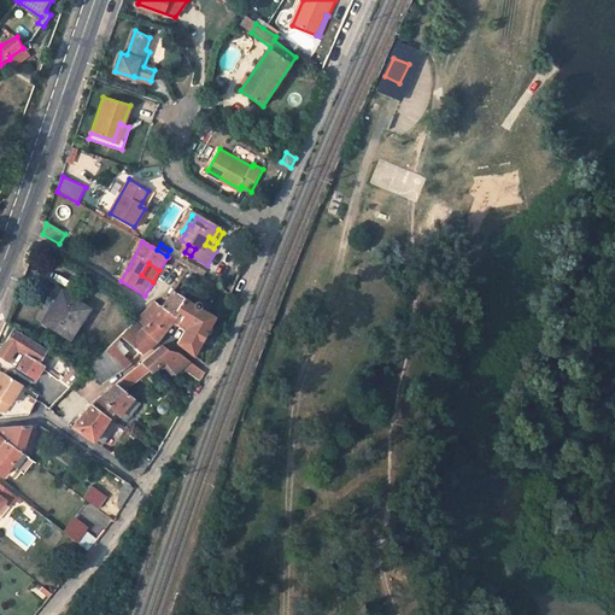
[(60,305),(48,324),(72,339),(92,309),(65,292),(58,304),(60,305)]
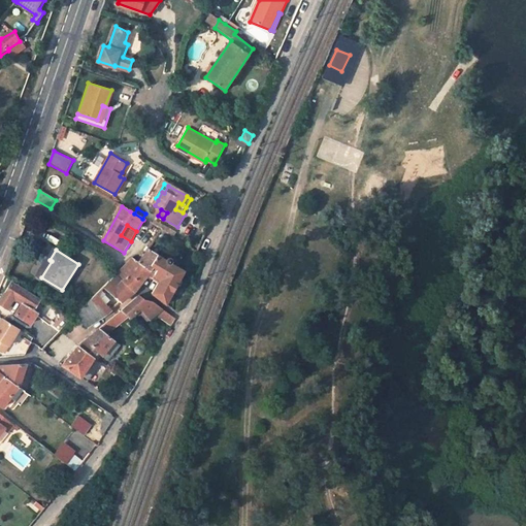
[(124,282),(136,292),(150,275),(156,267),(153,264),(159,256),(150,251),(140,262),(133,258),(118,274),(125,281),(124,282)]
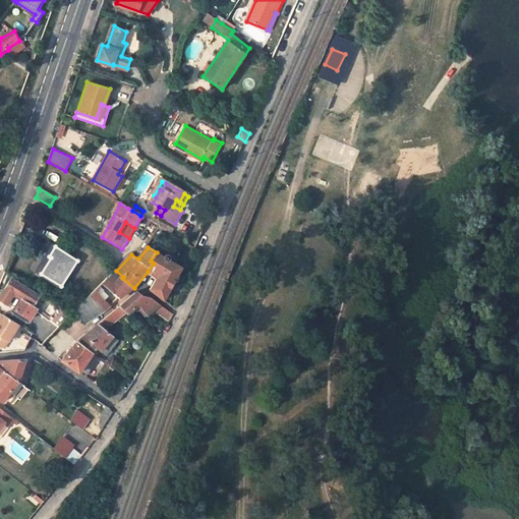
[(154,264),(148,272),(159,277),(151,291),(164,301),(183,268),(170,261),(171,257),(170,255),(167,255),(166,257),(157,252),(151,261),(154,264)]
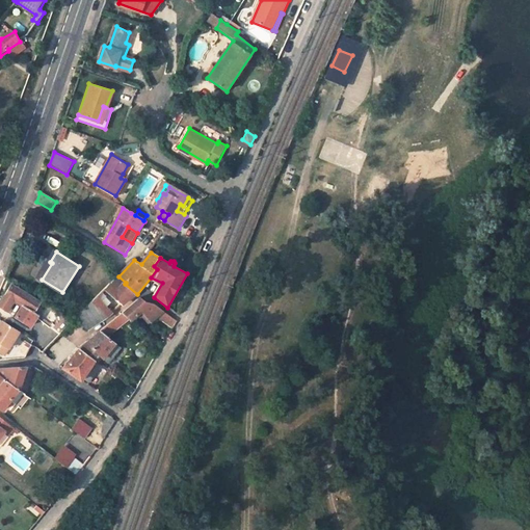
[(93,303),(108,317),(137,294),(125,284),(124,286),(115,279),(93,303)]
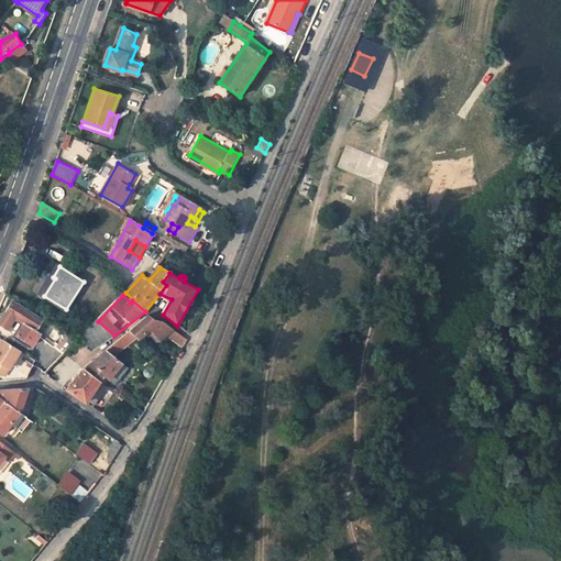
[(34,347),(42,333),(40,333),(43,327),(40,325),(42,320),(14,303),(8,314),(18,320),(26,325),(19,338),(34,347)]
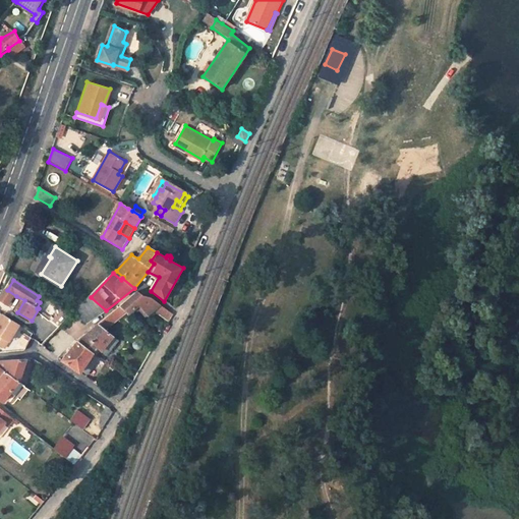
[(16,296),(7,290),(1,301),(9,306),(16,296)]
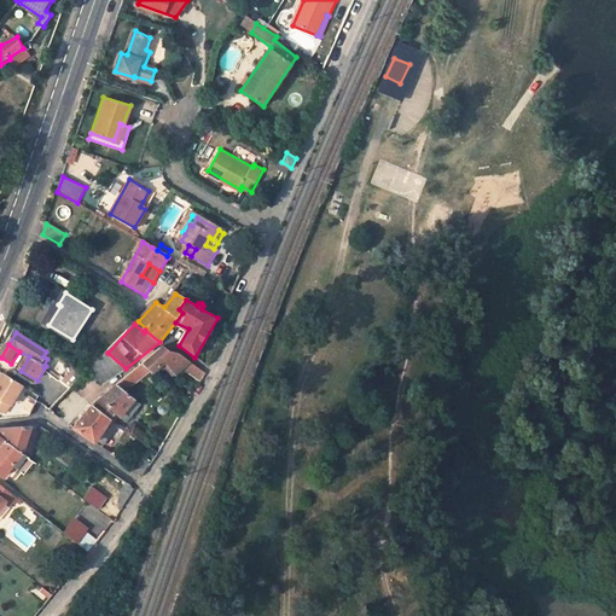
[(166,347),(144,365),(151,371),(155,373),(167,364),(178,375),(186,368),(203,379),(207,372),(185,359),(176,354),(172,352),(166,347)]
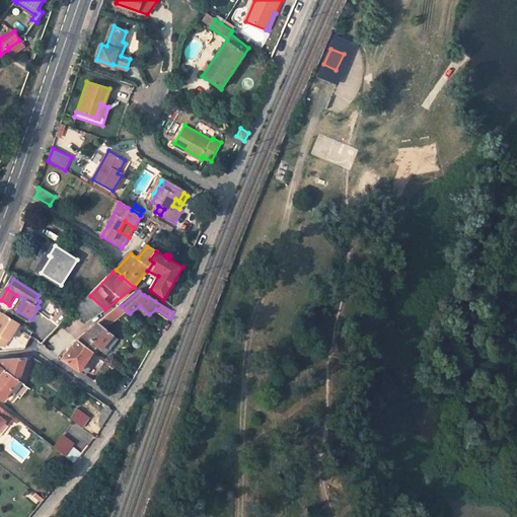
[(105,309),(90,296),(75,311),(88,322),(105,309)]
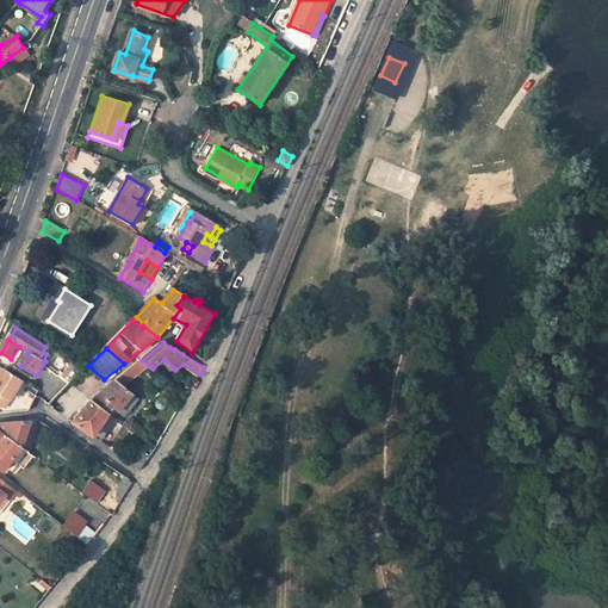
[(80,370),(70,365),(70,364),(59,358),(53,368),(75,380),(80,370)]
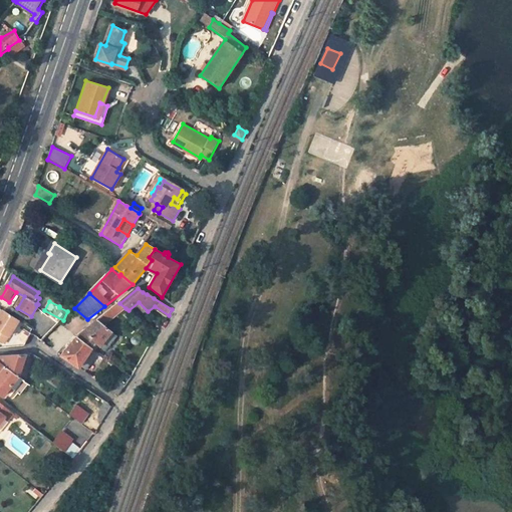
[(109,311),(77,337),(92,347),(95,343),(100,347),(112,331),(105,326),(125,308),(119,303),(109,311)]
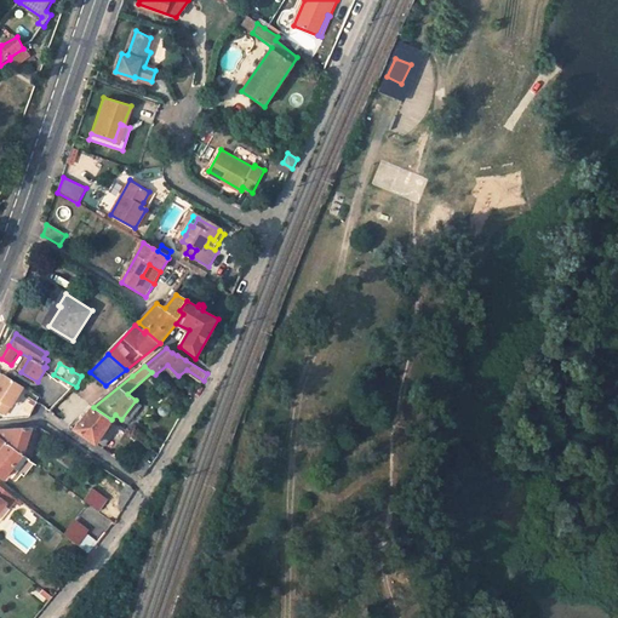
[(0,411),(7,416),(24,388),(5,377),(0,384),(0,411)]
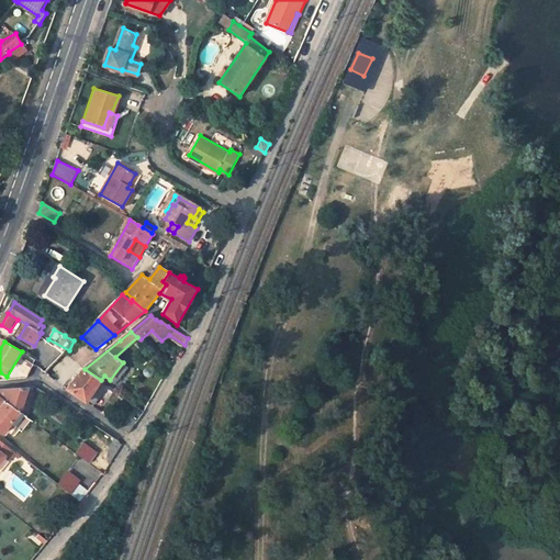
[(22,376),(29,379),(35,366),(29,362),(22,376)]
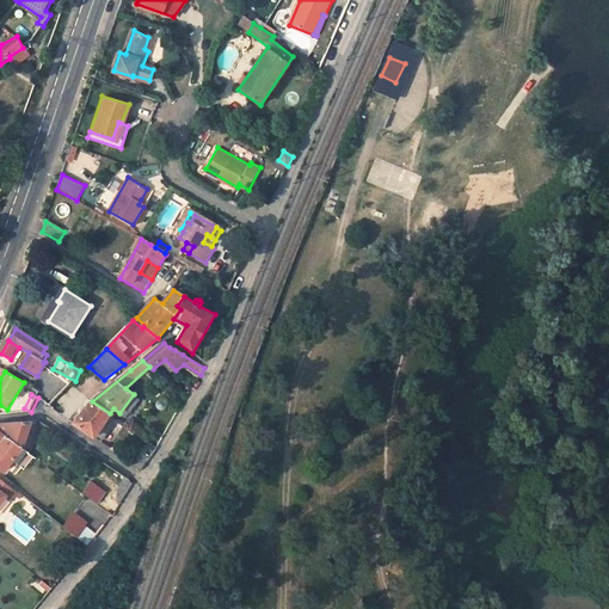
[(134,394),(120,413),(127,418),(141,400),(134,394)]
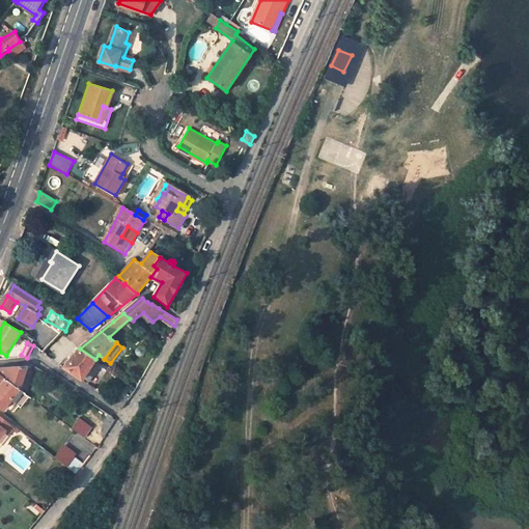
[(94,361),(95,359),(80,349),(64,369),(81,380),(83,378),(89,383),(102,366),(94,361)]
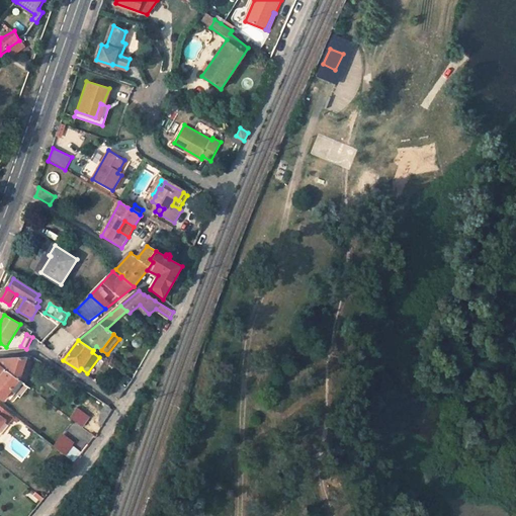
[(0,361),(0,365),(19,380),(20,377),(27,361),(27,358),(0,361)]
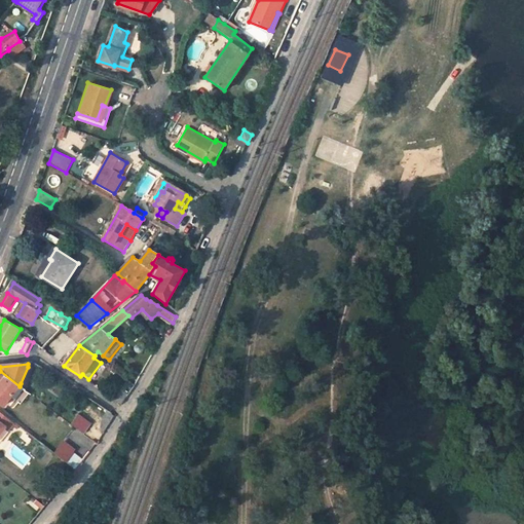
[(28,367),(21,383),(28,386),(35,369),(28,367)]
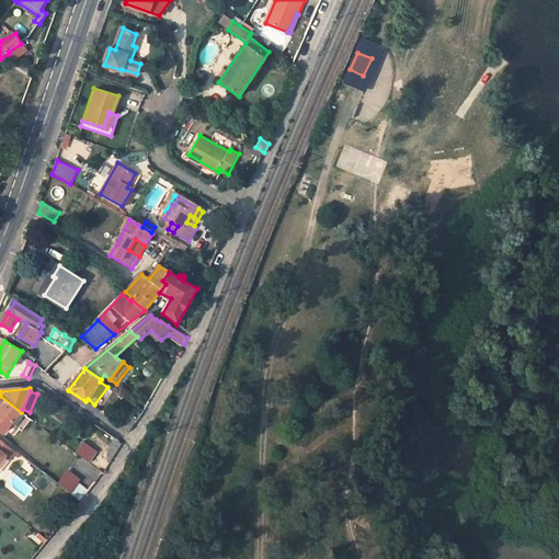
[(21,412),(0,396),(0,430),(3,433),(21,412)]
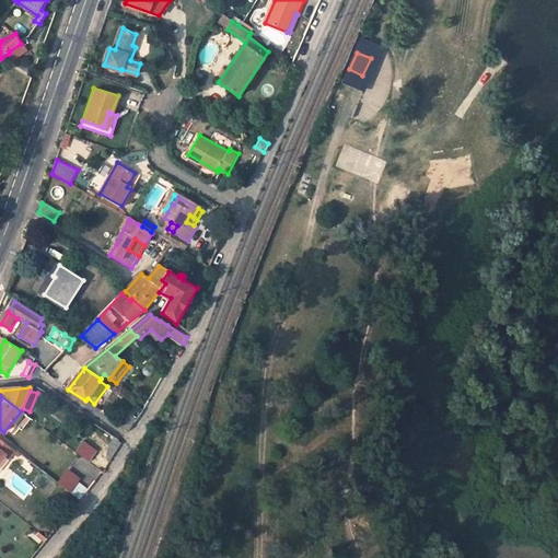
[(0,463),(8,455),(11,456),(16,450),(0,437),(0,463)]
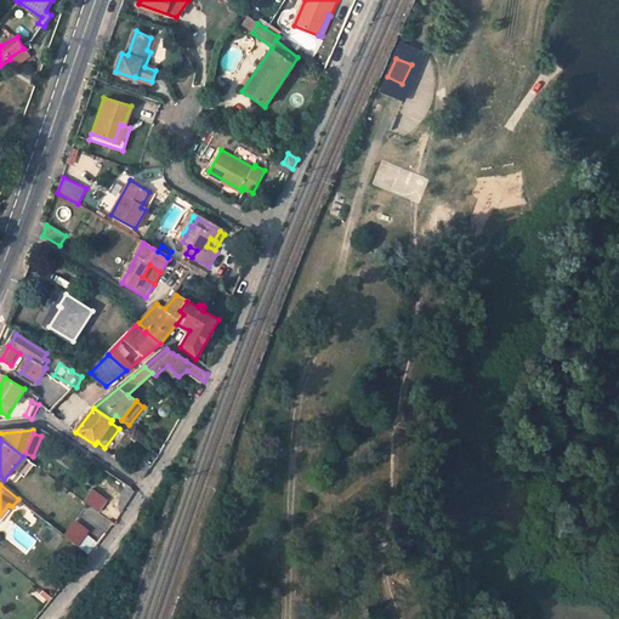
[(98,514),(107,501),(92,490),(84,503),(98,514)]
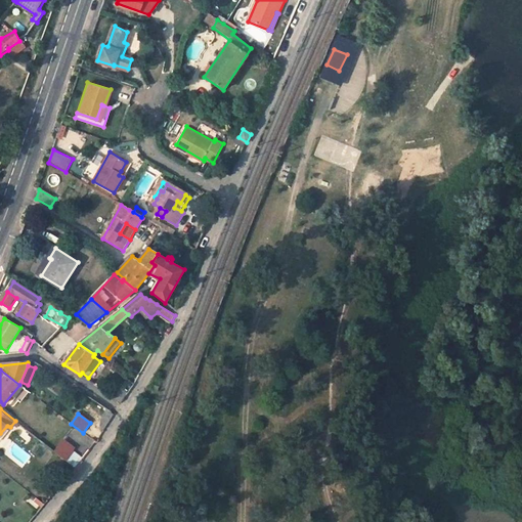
[(67,460),(73,450),(63,443),(56,452),(67,460)]
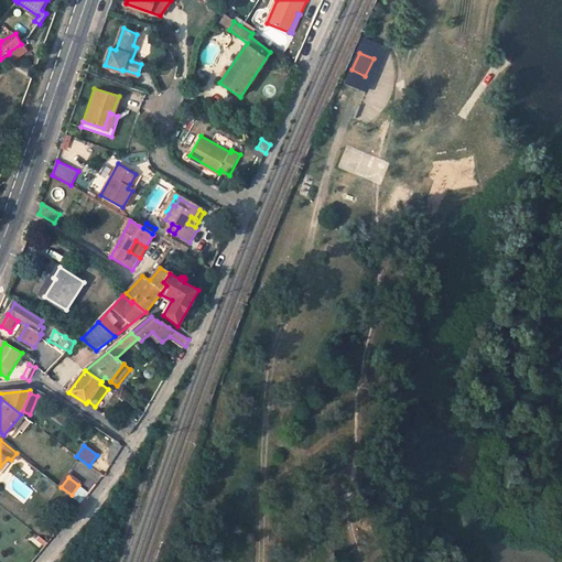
[(74,498),(83,505),(92,495),(83,487),(74,498)]
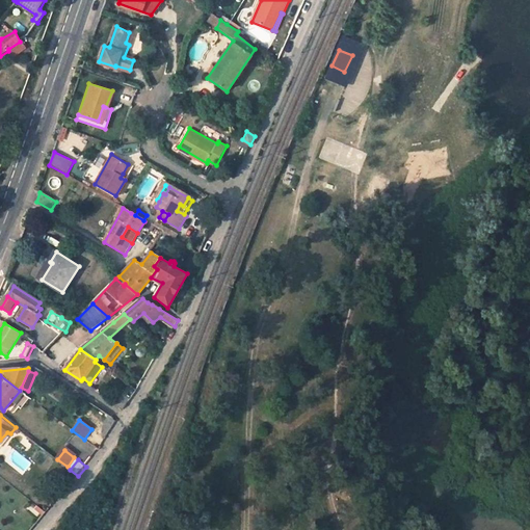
[(37,508),(33,514),(43,520),(46,512),(37,508)]
